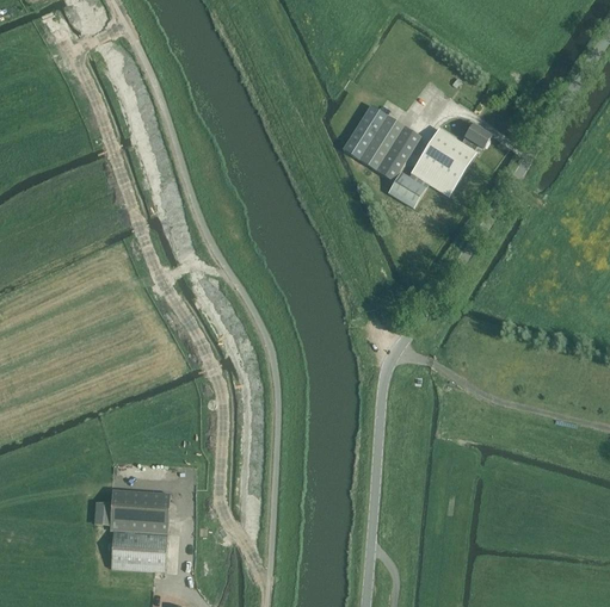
[(87,26),(76,6),(66,12),(65,10),(43,20),(54,42),(87,26)]
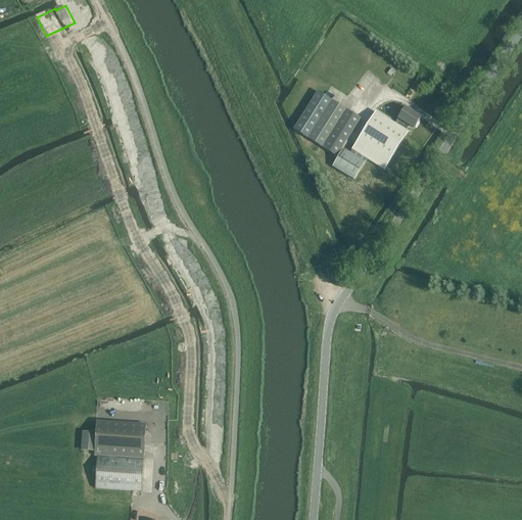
[(307,137),(331,98),(317,90),(293,128),(307,137)]
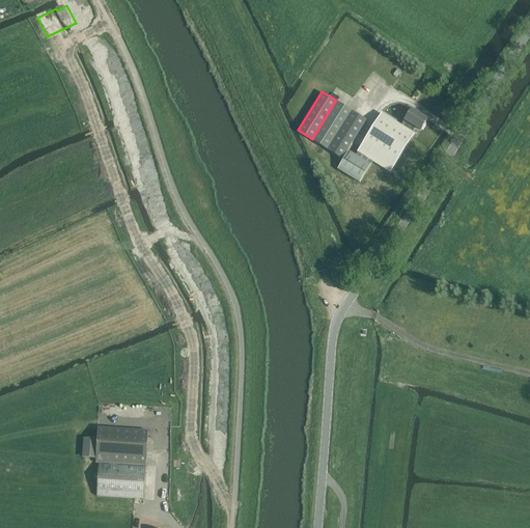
[(336,100),(312,139),(327,148),(352,109),(336,100)]
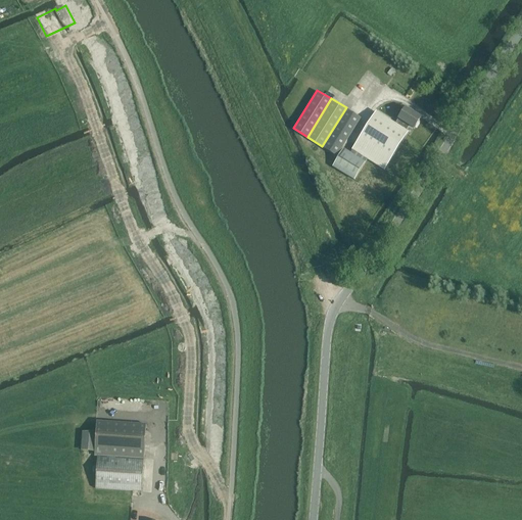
[(408,130),(406,129),(409,124),(413,127),(420,115),(405,105),(395,122),(375,109),(351,147),(383,168),(408,130)]
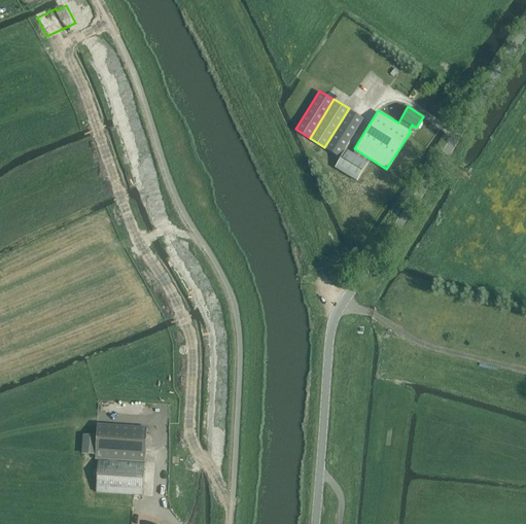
[(349,108),(324,147),(335,153),(348,132),(351,135),(362,117),(349,108)]
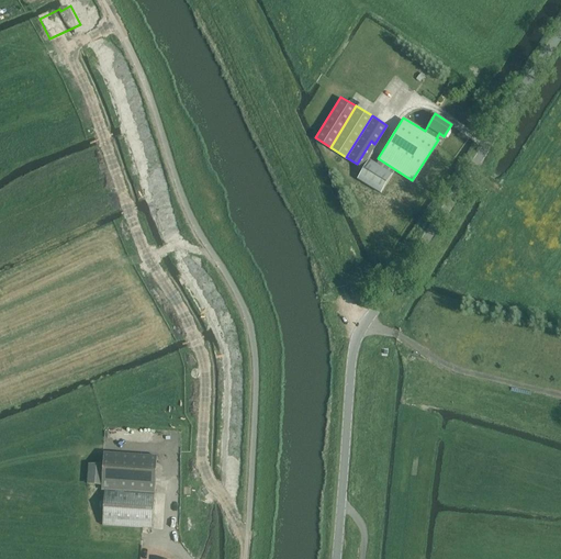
[(392,172),(368,157),(357,176),(380,191),(392,172)]
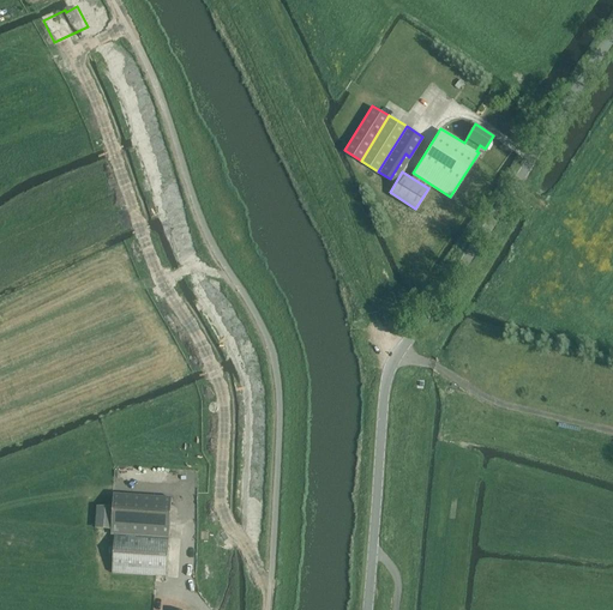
[(166,573),(170,496),(114,493),(113,505),(112,527),(112,533),(114,533),(112,569),(166,573)]
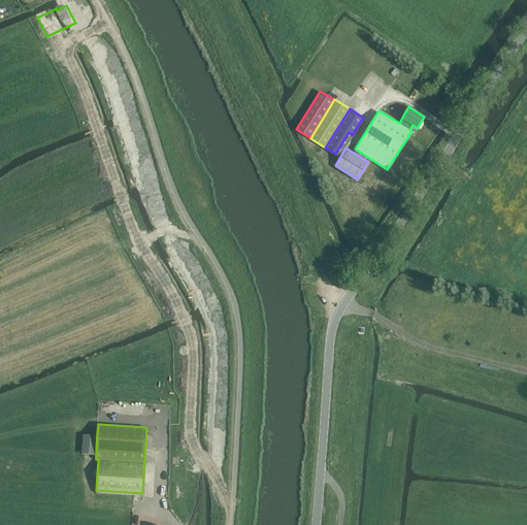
[(80,453),(96,454),(97,434),(83,433),(80,453)]
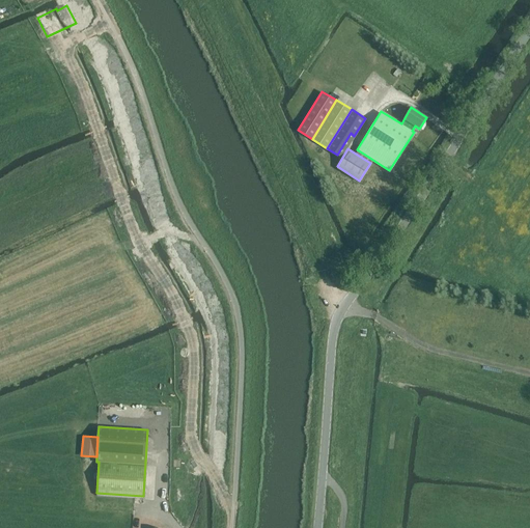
All buildings are outlined.
